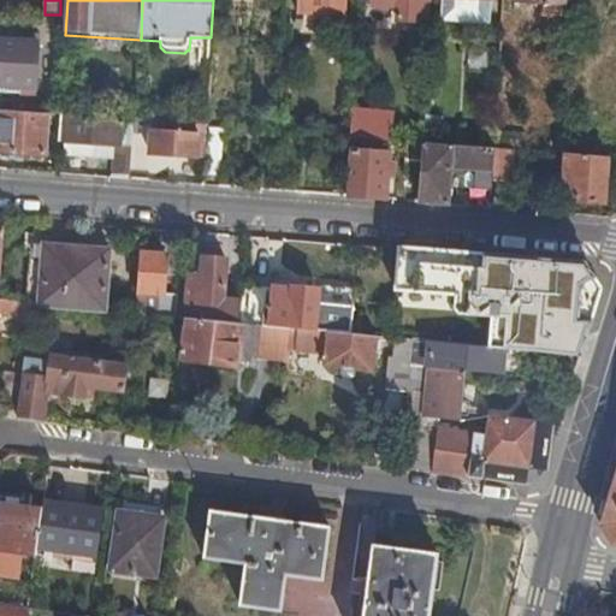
[(357,0),(297,0),(297,12),(357,16),(357,0)]
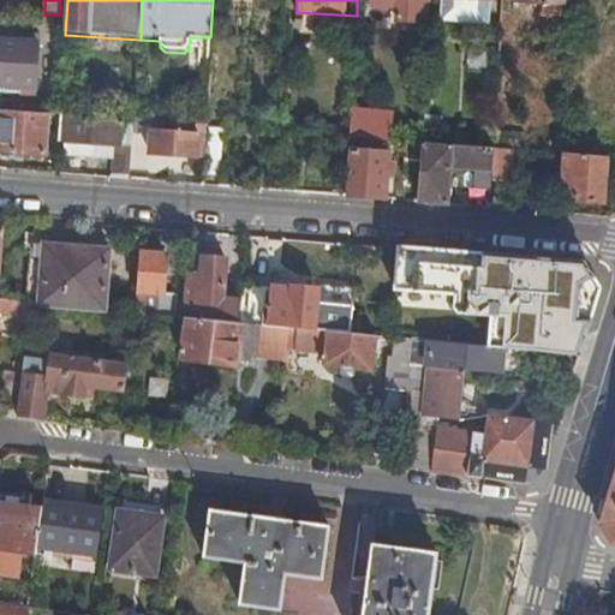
[(429,23),(430,0),(369,0),(370,5),(392,7),(392,5),(398,5),(396,19),(429,23)]
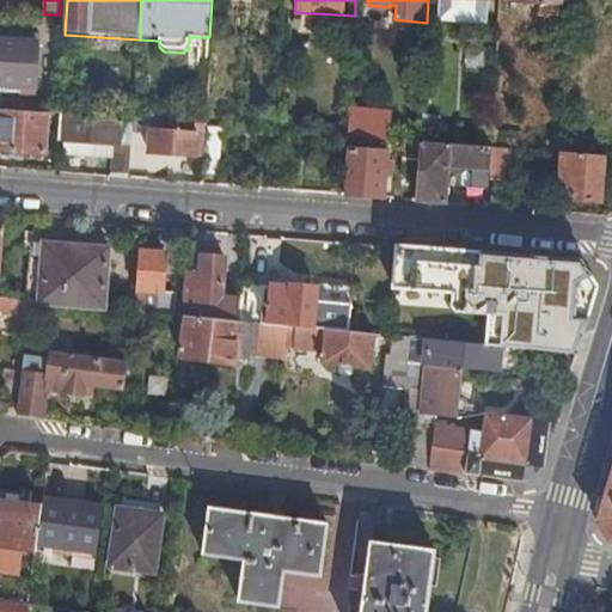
[(487,24),(488,0),(439,0),(439,22),(487,24)]
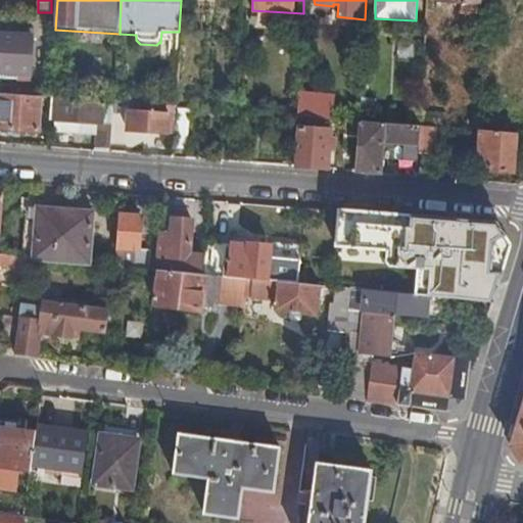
[(478,13),(478,0),(436,0),(462,2),(462,12),(478,13)]
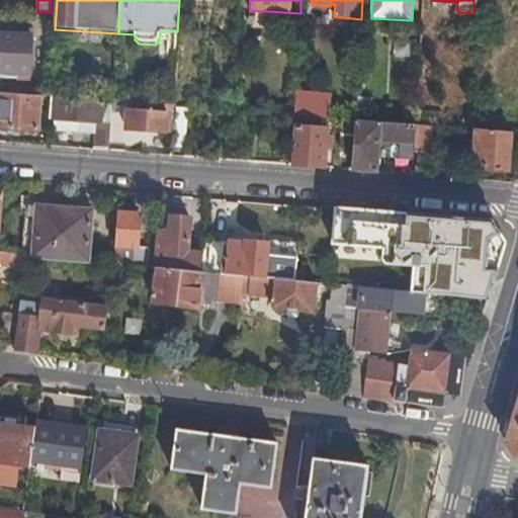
[(37,12),(22,11),(21,32),(50,33),(51,12),(37,12)]
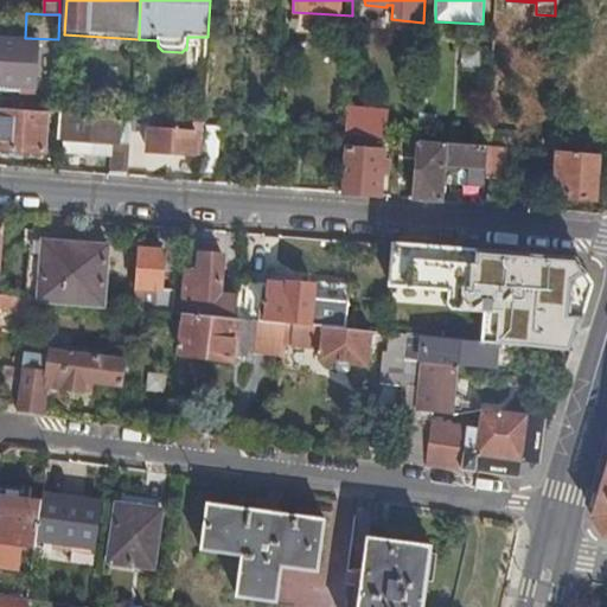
[(187,37),(186,50),(208,49),(208,37),(187,37)]
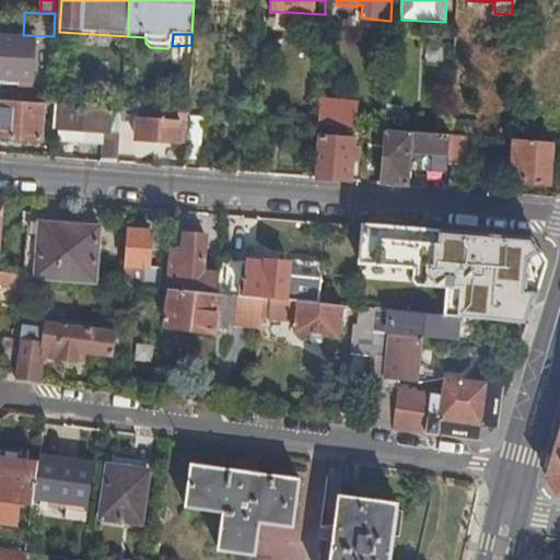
[(0,79),(33,80),(35,39),(0,36),(0,79)]
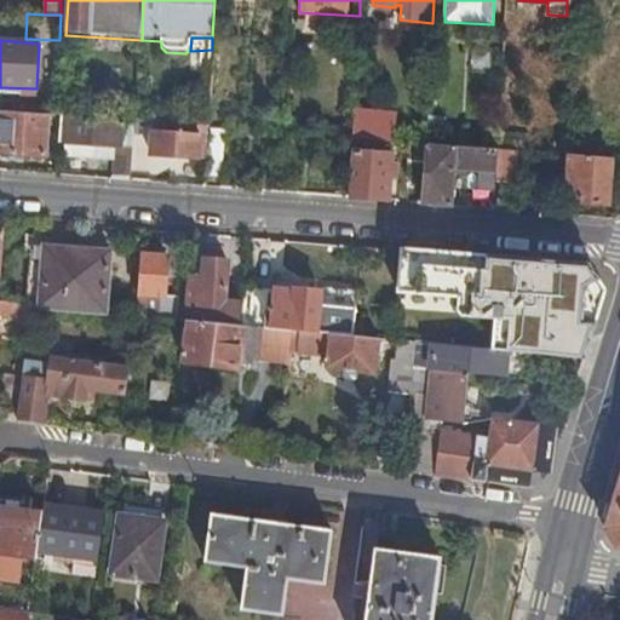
[(47,115),(3,112),(0,132),(0,153),(45,156),(47,115)]
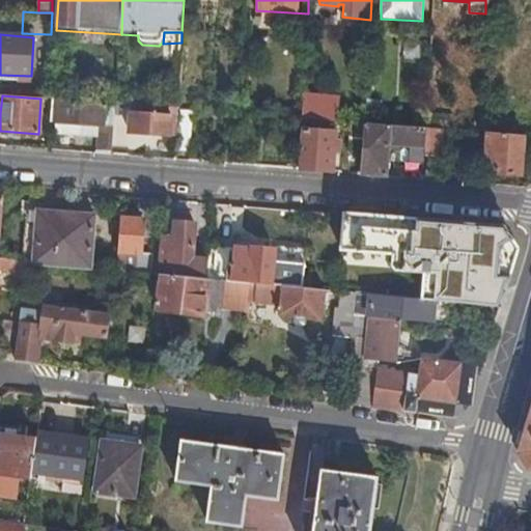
[(99,127),(96,154),(112,155),(113,138),(115,107),(105,106),(105,103),(54,100),(52,114),(57,114),(55,134),(84,136),(85,124),(99,127)]
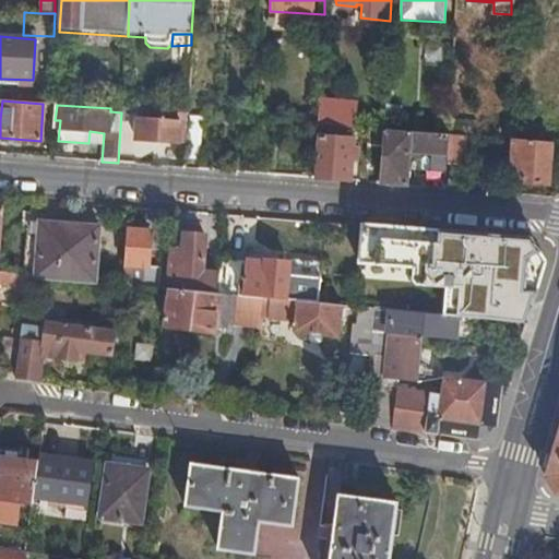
[(268,108),(252,107),(252,111),(251,119),(268,120),(268,108)]
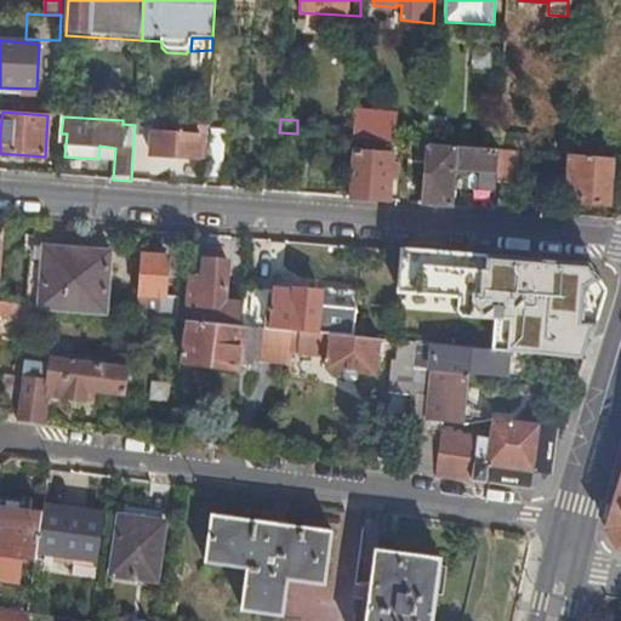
[(427,119),(426,143),(442,144),(443,120),(427,119)]
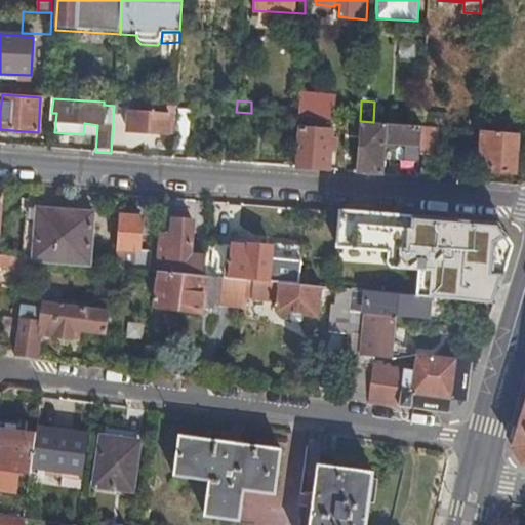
[(299,102),(298,116),(327,119),(327,104),(299,102)]
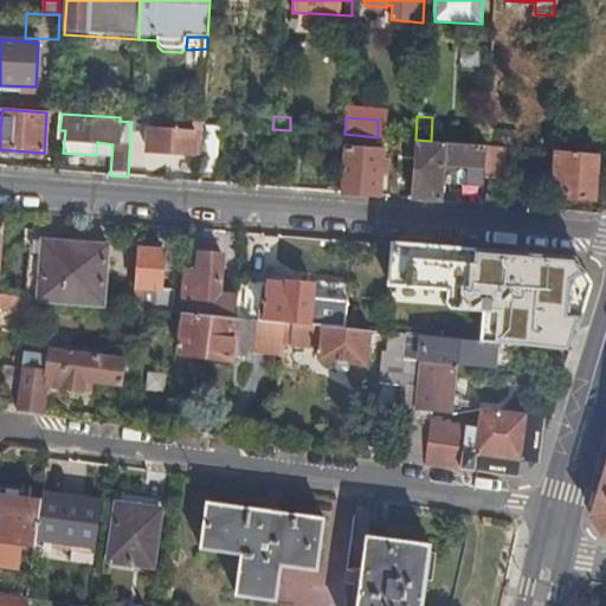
[(204,124),(134,118),(133,120),(131,122),(129,158),(148,160),(149,152),(201,156),(204,124)]
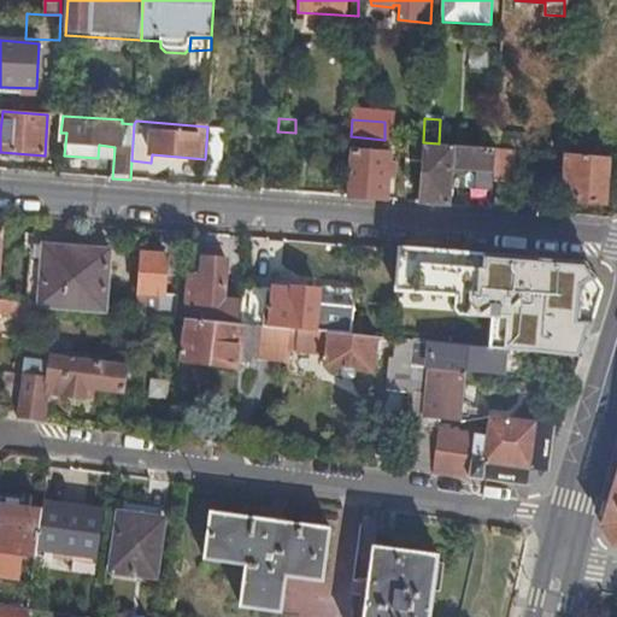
[(526,134),(498,131),(497,148),(513,150),(526,151),(526,140),(526,134)]
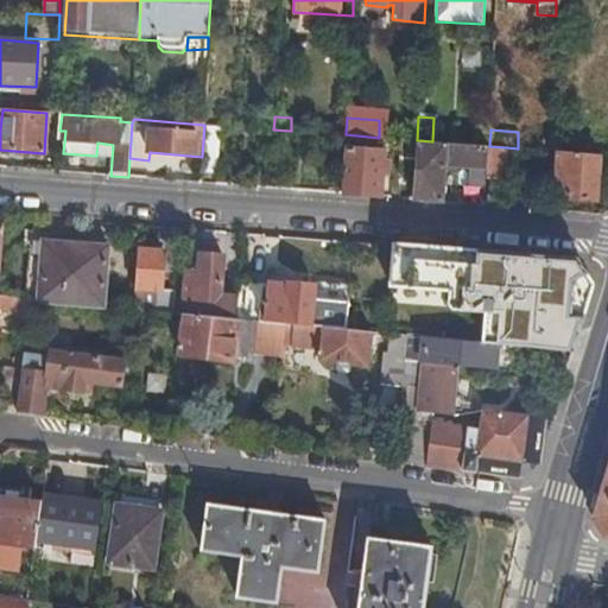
[(544,139),(518,138),(518,149),(558,152),(559,144),(544,143),(544,139)]
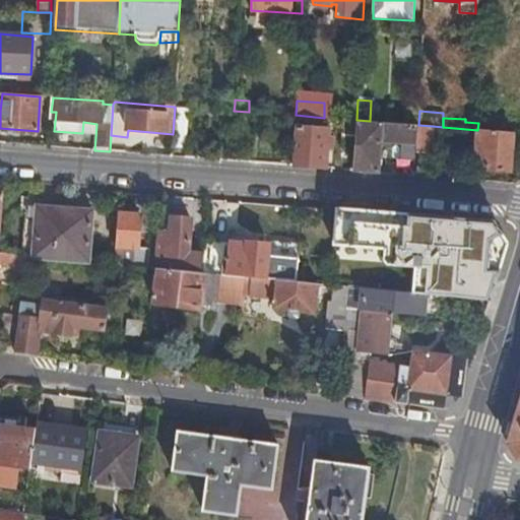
[(356,120),(343,120),(342,148),(354,149),(356,120)]
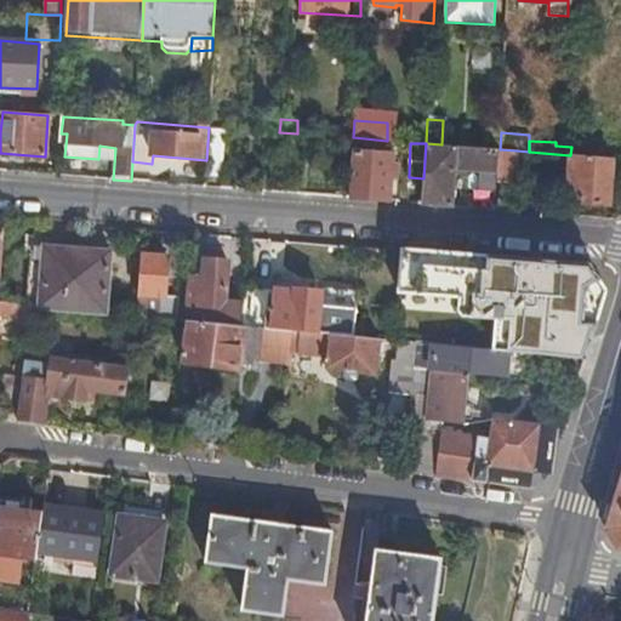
[(423,178),(422,203),(453,206),(455,170),(456,161),(480,164),(480,172),(479,189),(496,191),(497,181),(500,149),(442,144),(426,143),(423,178)]
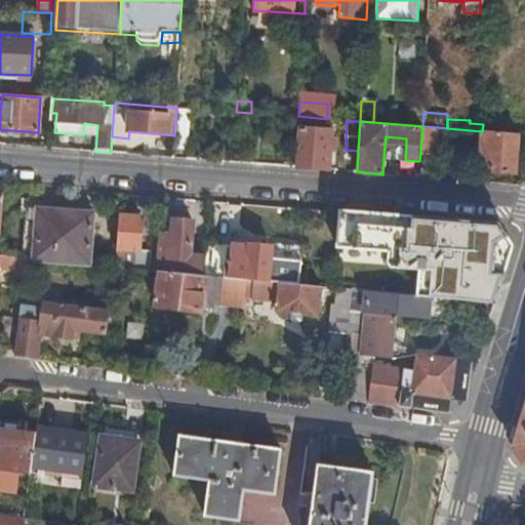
[(437,127),(422,126),(420,153),(436,154),(437,127)]
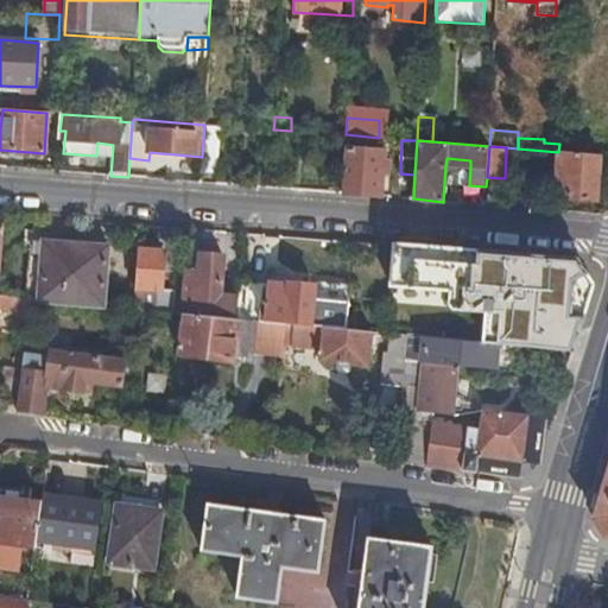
[(385,151),(344,147),(342,194),(381,197),(385,151)]
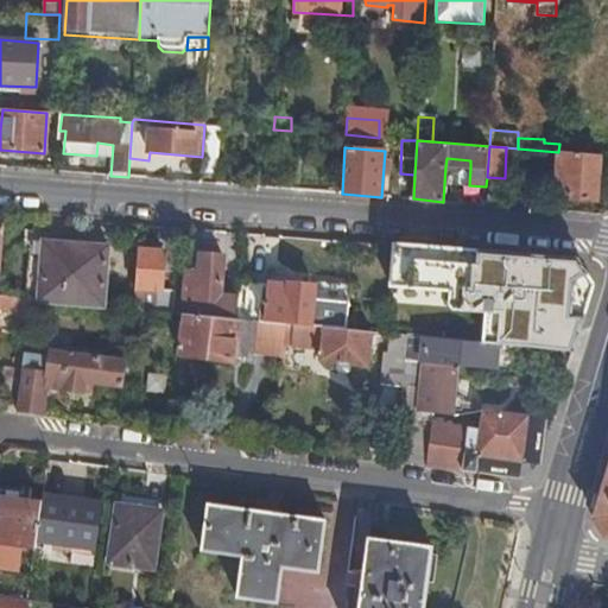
[(600,154),(558,152),(557,178),(565,178),(564,191),(577,194),(577,200),(597,200),(600,154)]
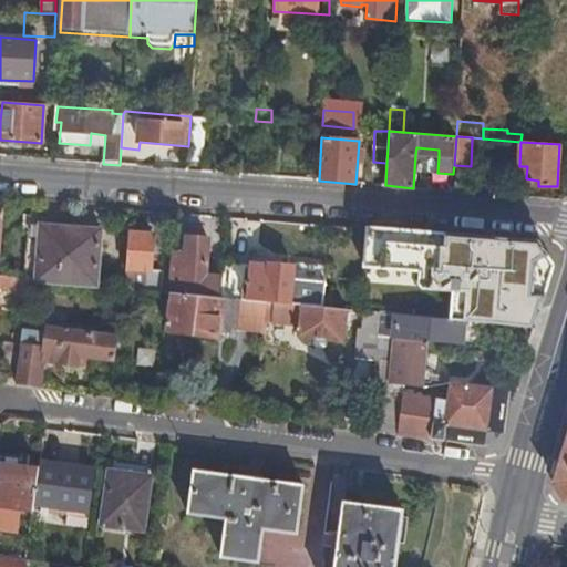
[(416,147),(415,155),(439,157),(439,150),(416,147)]
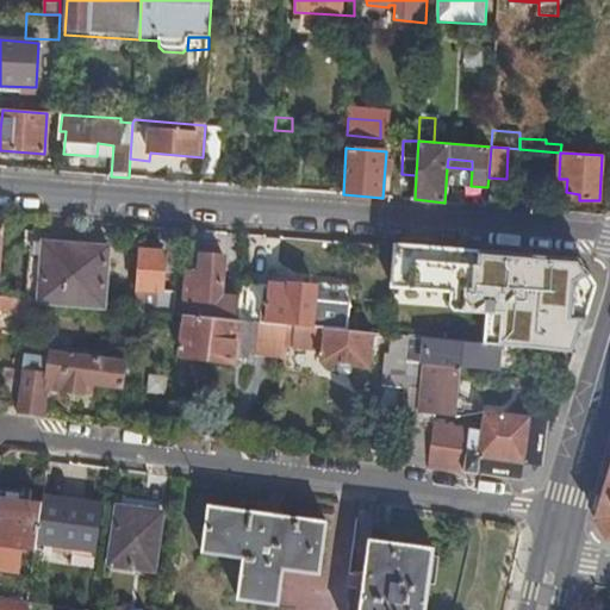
[(31,242),(26,299),(31,300),(104,307),(109,248),(31,242)]
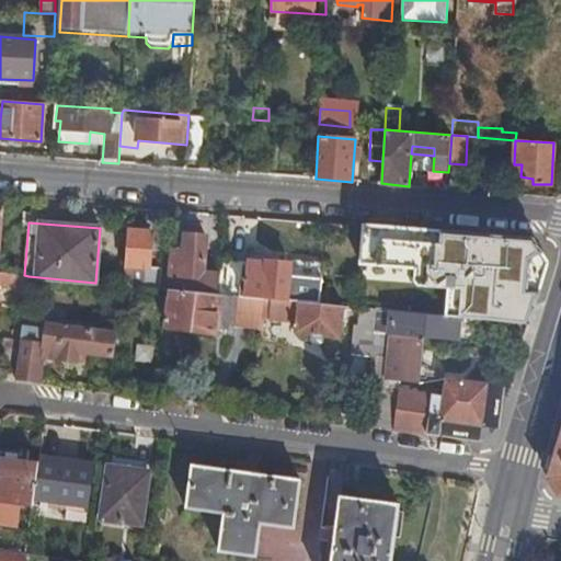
[(151,232),(127,230),(123,285),(142,287),(144,268),(149,268),(151,232)]
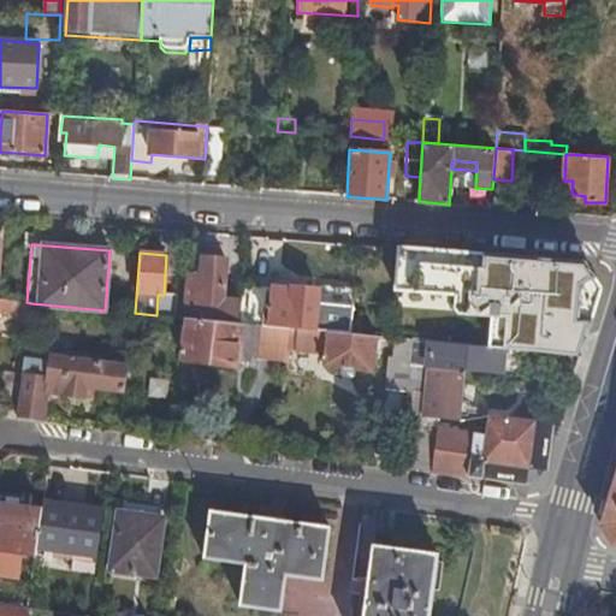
[(240,324),(241,302),(223,301),(225,260),(203,258),(201,277),(189,276),(187,302),(191,303),(205,304),(202,320),(240,324)]
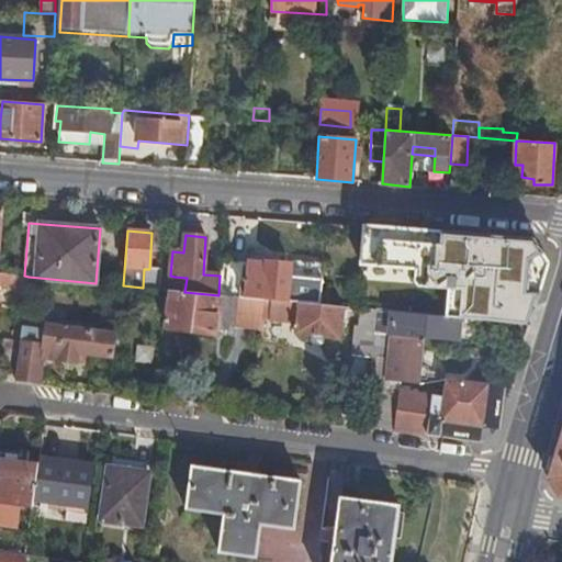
[(249,261),(222,260),(220,276),(218,295),(232,296),(236,298),(239,298),(242,282),(247,281),(249,261)]
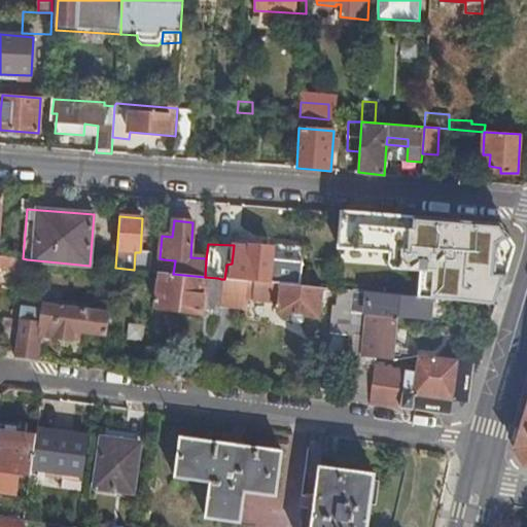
[(248,246),(234,245),(232,264),(226,265),(224,279),(248,281),(256,282),(301,286),(304,250),(279,248),(250,246),(248,246)]
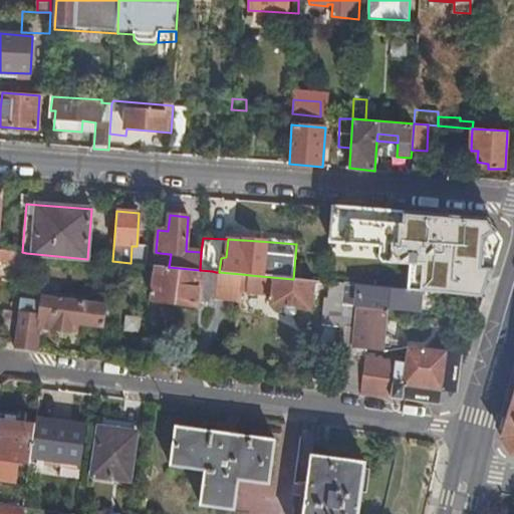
[(149,247),(137,246),(132,246),(131,263),(148,265),(149,247)]
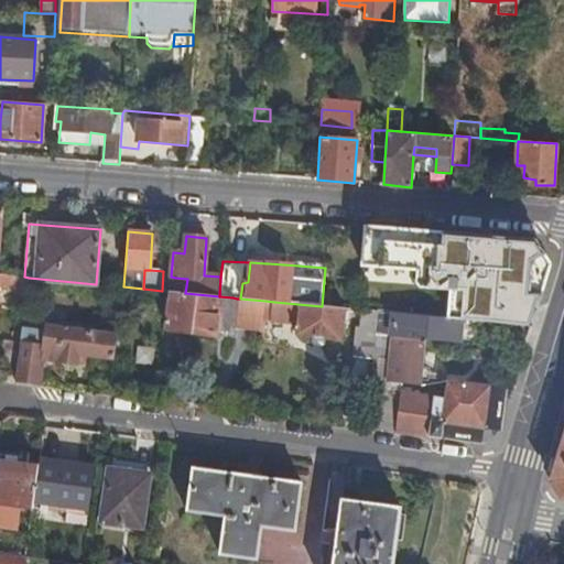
[(0,274),(0,286),(28,291),(29,278),(24,277),(0,274)]
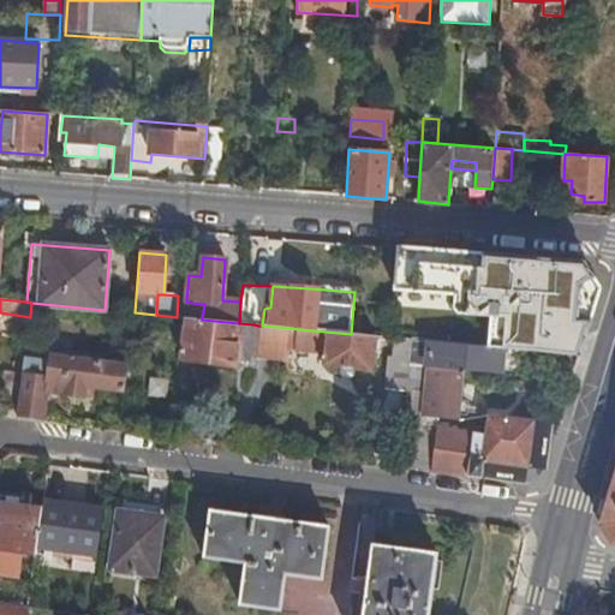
[(421,302),(395,299),(393,338),(401,339),(412,340),(418,340),(421,302)]
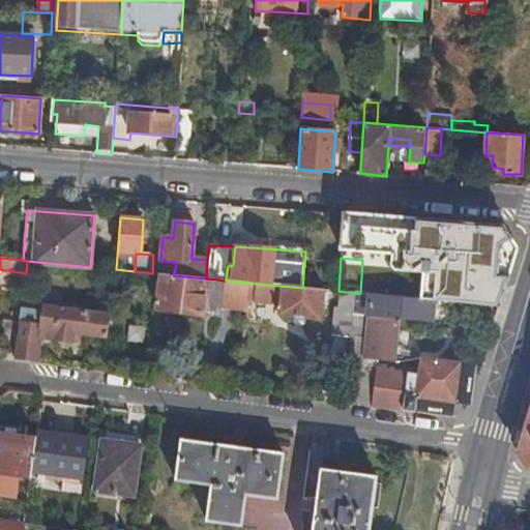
[(479,275),(480,263),(428,258),(428,272),(441,273),(439,291),(483,294),(486,275),(479,275)]
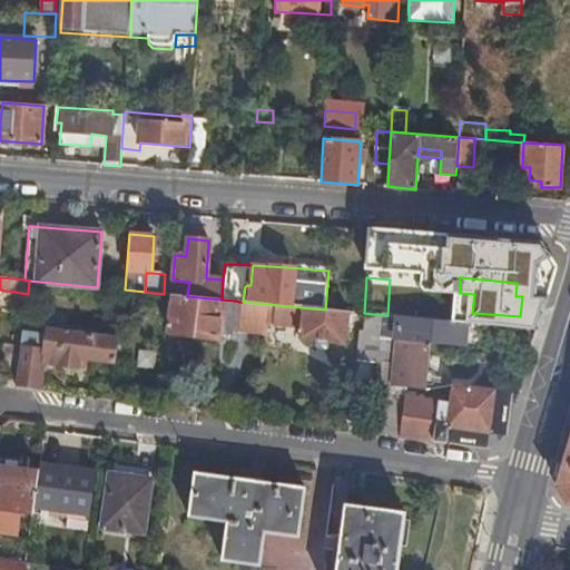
[(177,281),(175,295),(187,296),(189,282),(177,281)]
